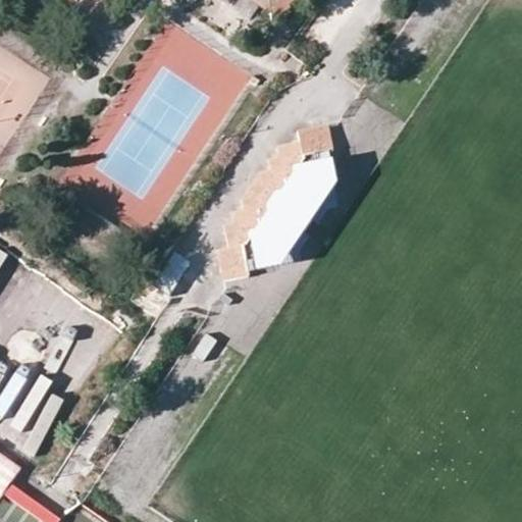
[(253,0),(270,11),(271,19),(286,17),(297,2),(296,0),(253,0)]
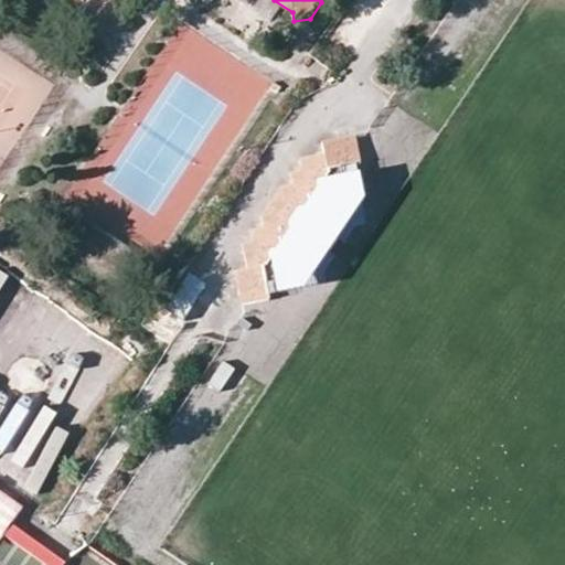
[(361,162),(356,137),(323,142),(326,155),(302,159),(304,167),(299,172),(292,173),(295,185),(283,188),(285,200),(274,202),(276,214),(264,216),(266,228),(254,231),(256,237),(252,244),(245,245),(249,269),(237,272),(244,304),(268,299),(267,295),(277,292),(278,300),(300,296),(307,287),(328,283),(326,270),(336,255),(331,252),(315,240),(323,227),(340,238),(344,242),(355,225),(368,223),(356,163),(361,162)]
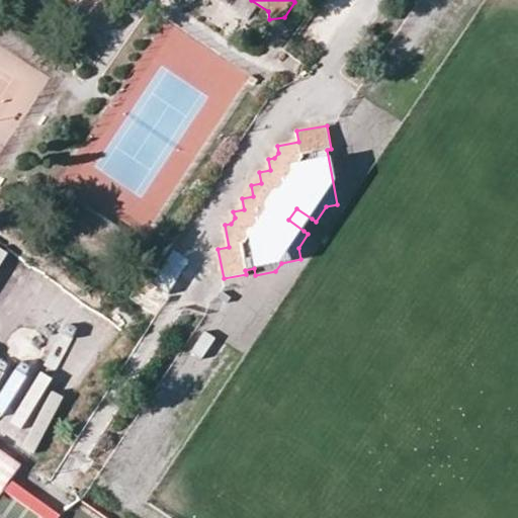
[(288,220),(304,231),(312,219),(296,208),(288,220)]
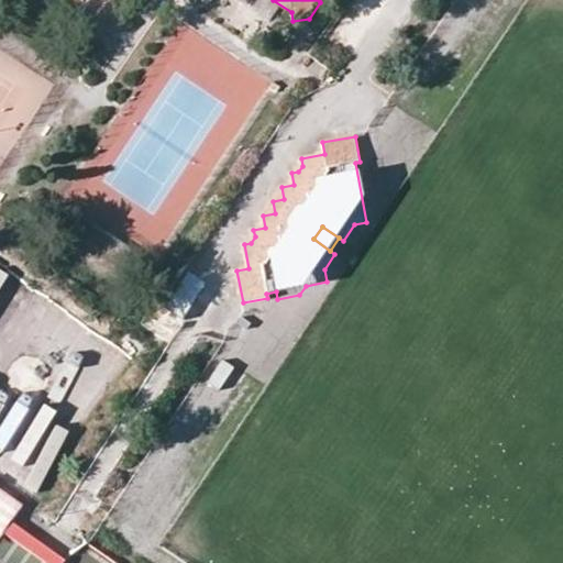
[(72,417),(84,424),(120,371),(64,334),(43,366),(59,377),(52,388),(78,406),(72,417)]
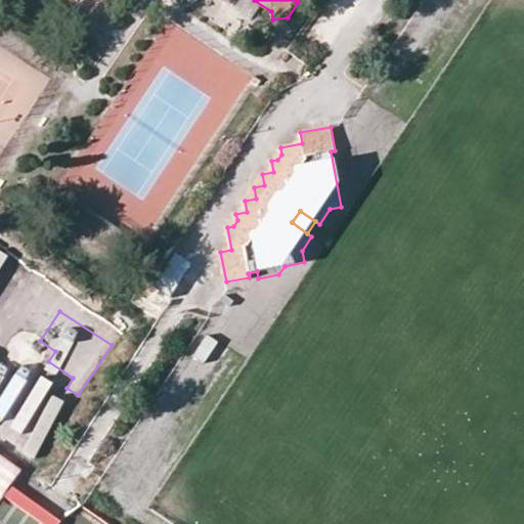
[(40,460),(58,413),(33,403),(14,449),(40,460)]
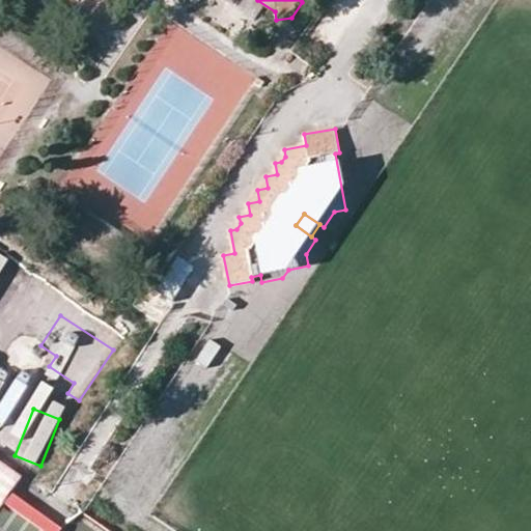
[(0,514),(12,522),(33,480),(0,464),(0,514)]
